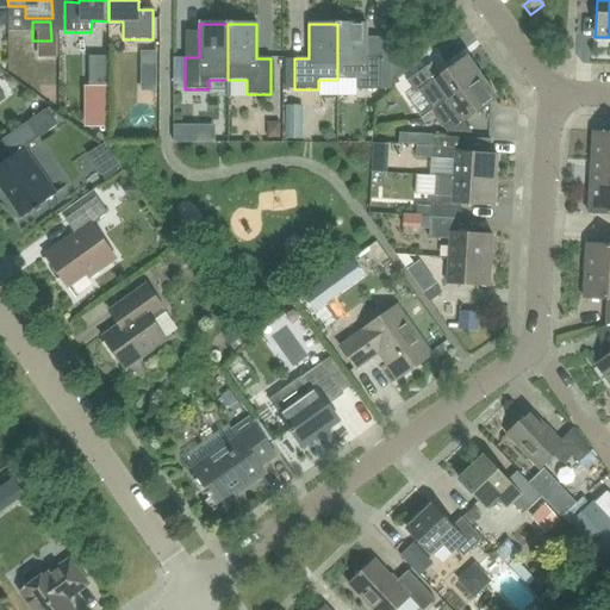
[(337,24),(337,80),(356,80),(356,89),(380,89),(380,58),(366,58),(366,24),(337,24)]
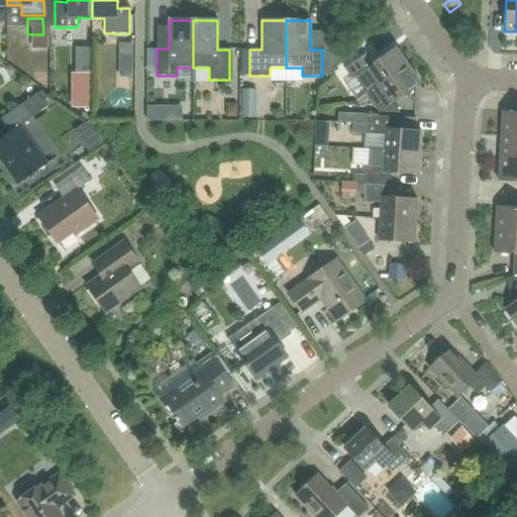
[(379,87),(408,66),(395,47),(372,64),(365,55),(344,69),(351,80),(354,78),(367,95),(379,87)]
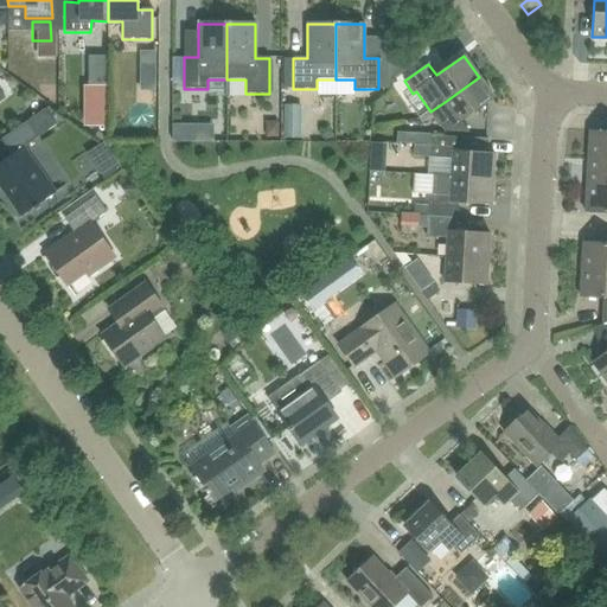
[(72,112),(87,95),(64,76),(50,93),(72,112)]
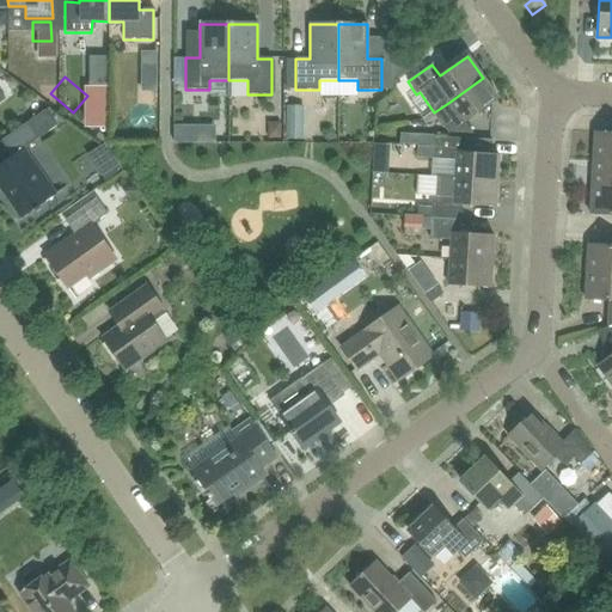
[(448,103),(459,117),(453,122),(452,138),(463,139),(464,124),(497,99),(483,78),(448,103)]
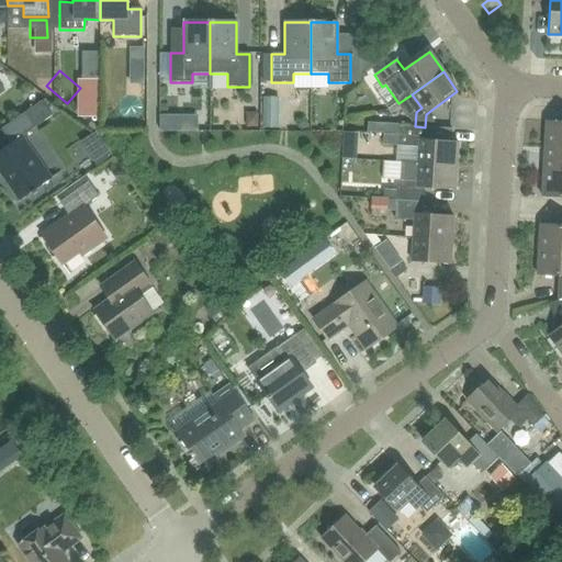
[(21,137),(35,127),(25,112),(0,130),(10,144),(0,150),(0,178),(18,203),(49,180),(21,137)]
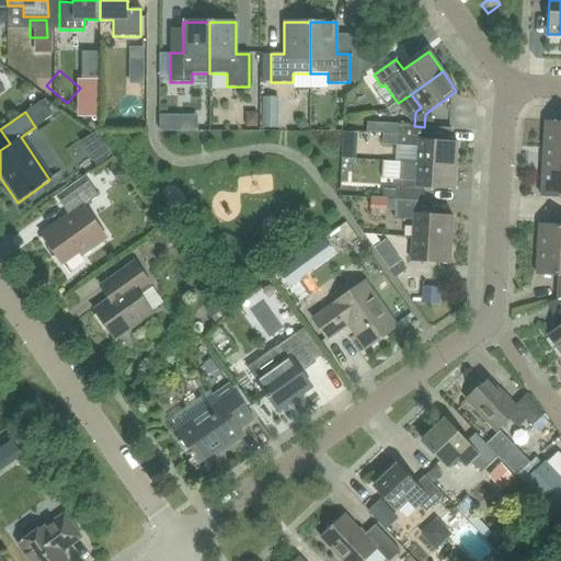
[(560,122),(545,122),(544,147),(560,147),(560,122)]
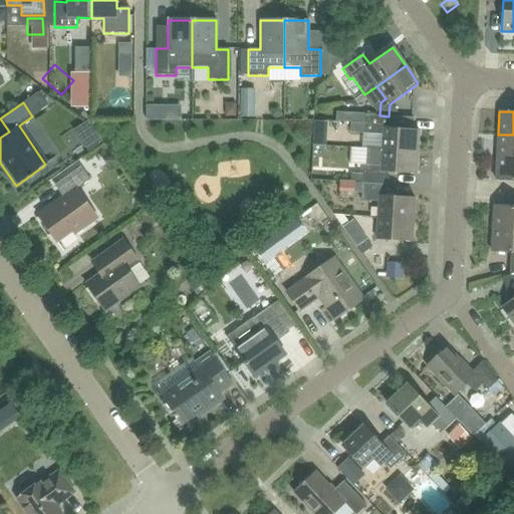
[(391,117),(374,116),(365,115),(364,134),(382,135),(381,150),(381,151),(417,153),(419,131),(390,129),(391,117)]
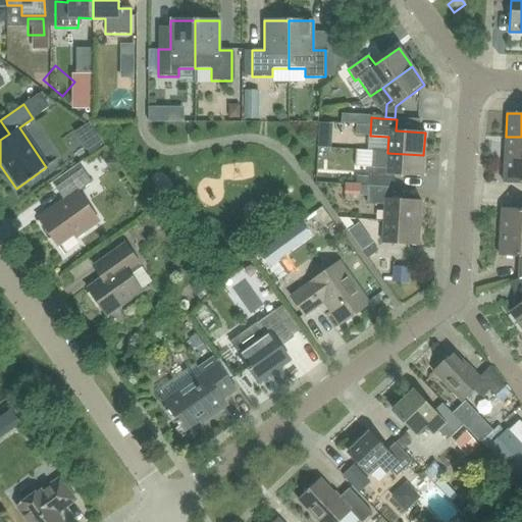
[(521,160),(521,137),(506,137),(504,160),(521,160)]
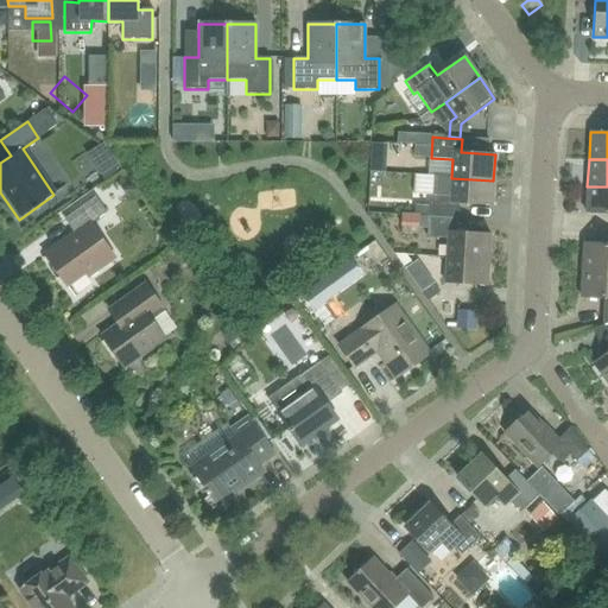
[(409,178),(428,179),(428,162),(409,162),(409,178)]
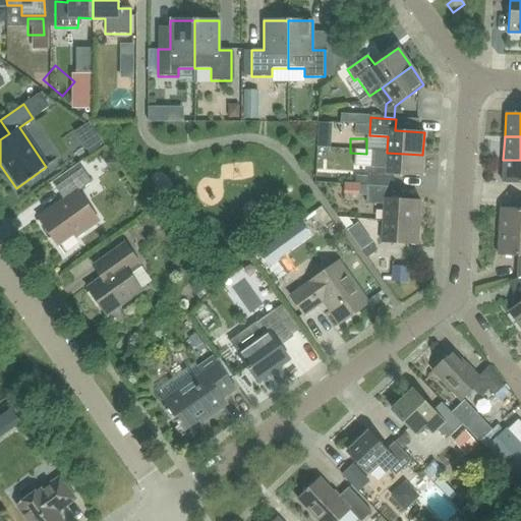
[(387,153),(387,152),(371,151),(370,167),(367,166),(366,186),(392,187),(393,175),(421,177),(422,155),(387,153)]
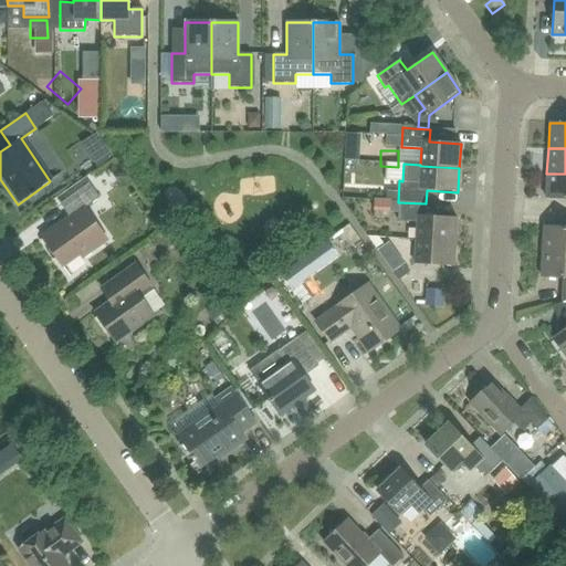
[(565,174),(546,174),(545,199),(565,200),(565,174)]
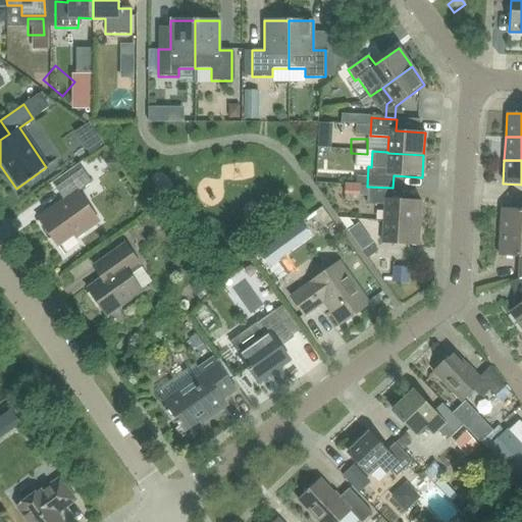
[(64,201),(38,219),(57,246),(73,235),(75,238),(98,221),(77,193),(91,183),(82,169),(55,189),(64,201)]
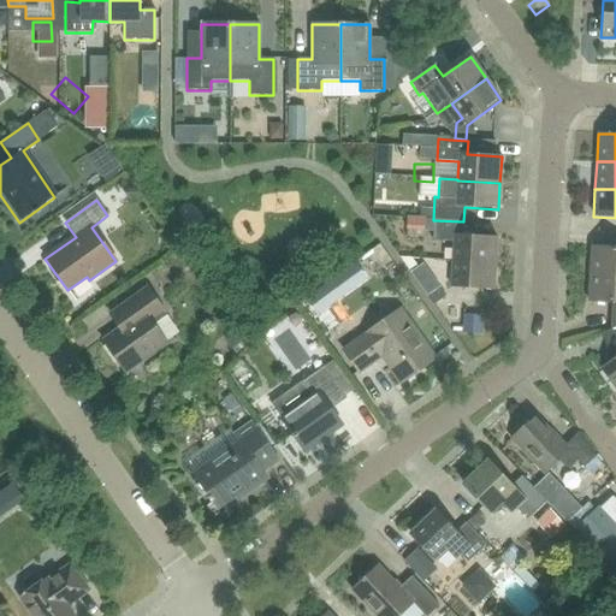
[(463,235),(463,221),(433,220),(432,241),(454,242),(452,261),(495,264),(496,237),(463,235)]
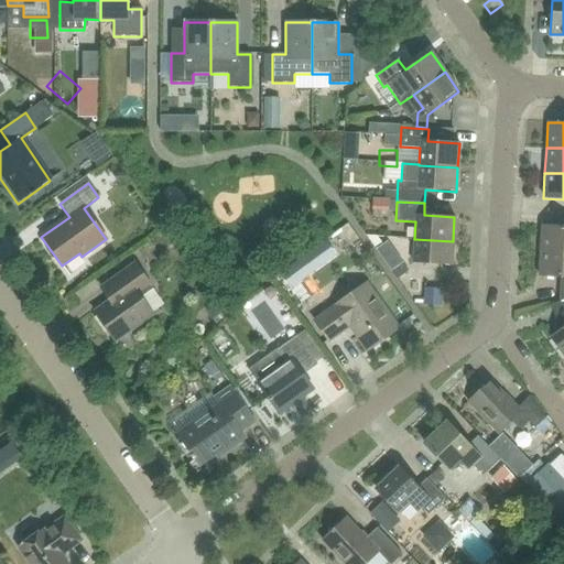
[(563,226),(542,225),(540,251),(563,251),(563,226)]
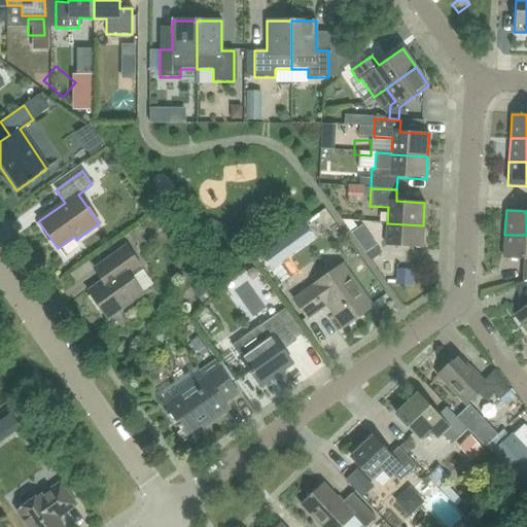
[(422,248),(423,225),(387,223),(386,246),(422,248)]
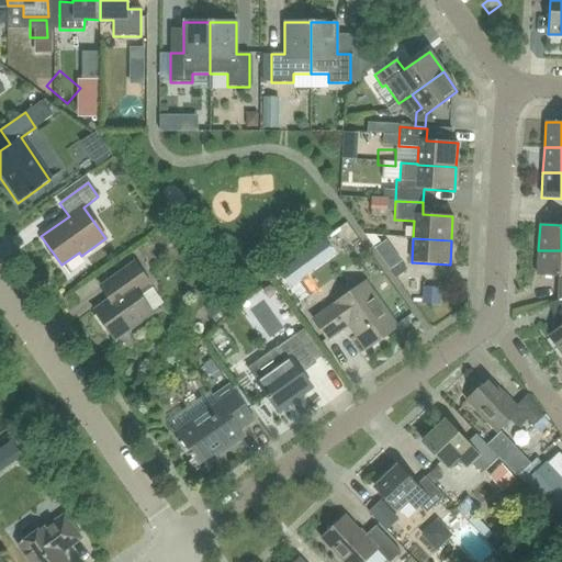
[(561,250),(538,250),(537,276),(560,277),(561,284),(559,285),(561,296),(561,298),(558,300),(558,301),(561,299),(561,250)]
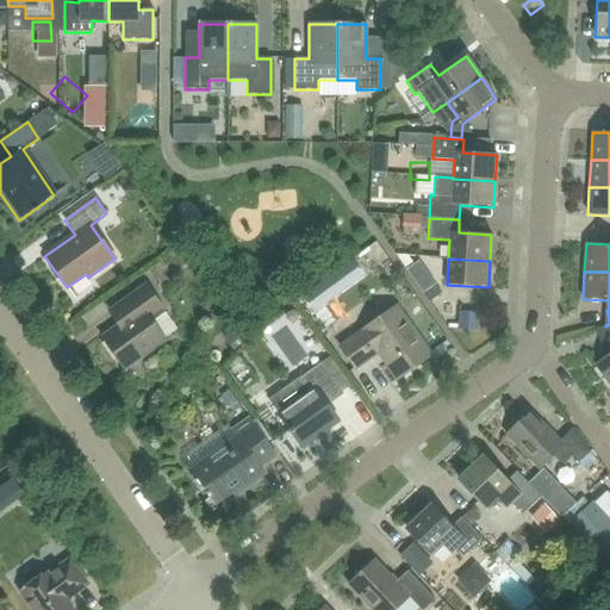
[(435,285),(423,294),(429,303),(441,294),(435,285)]
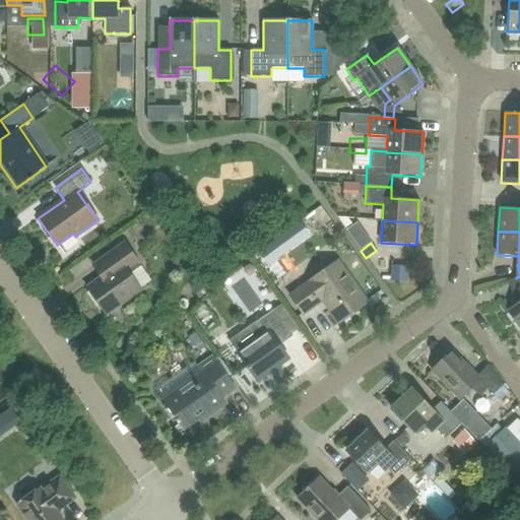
[(140,290),(130,274),(140,267),(124,244),(101,260),(109,271),(86,287),(106,315),(140,290)]
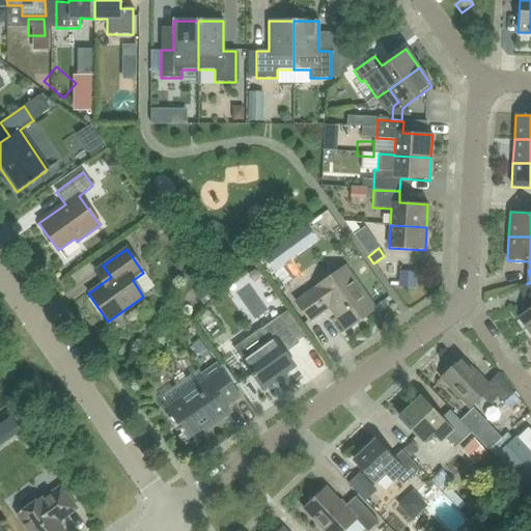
[(234,283),(258,305),(274,288),(250,267),(234,283)]
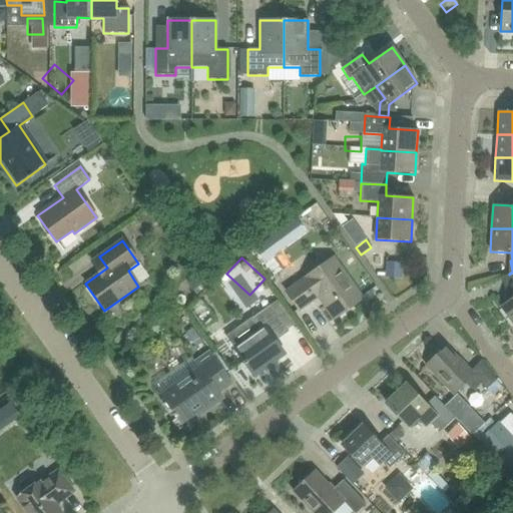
[(334,320),(363,300),(334,259),(286,292),(299,311),(318,298),(334,320)]
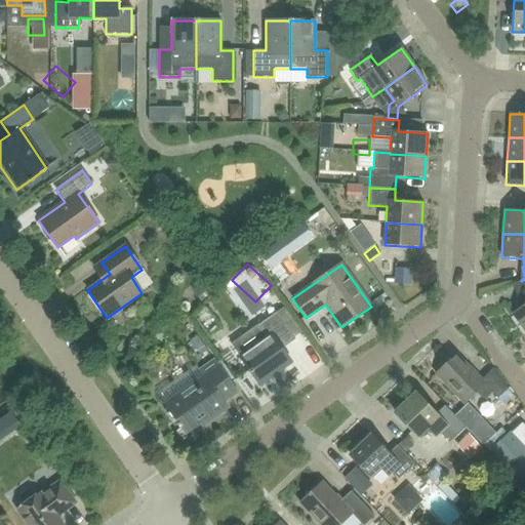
[(524,279),(521,281),(524,286),(524,304),(512,314),(524,332),(524,279)]
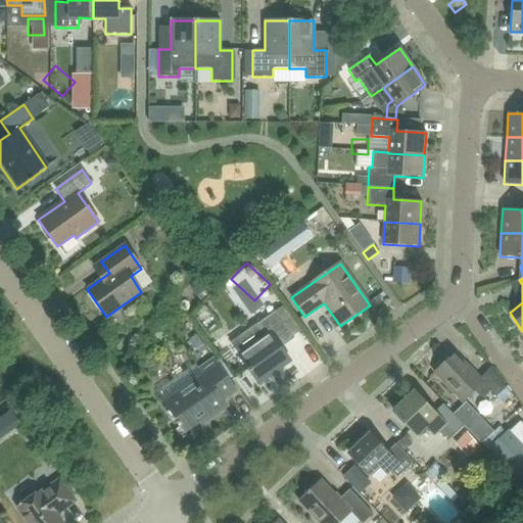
[(281,347),(294,338),(275,312),(256,326),(266,339),(240,358),(258,384),(290,362),(281,347)]
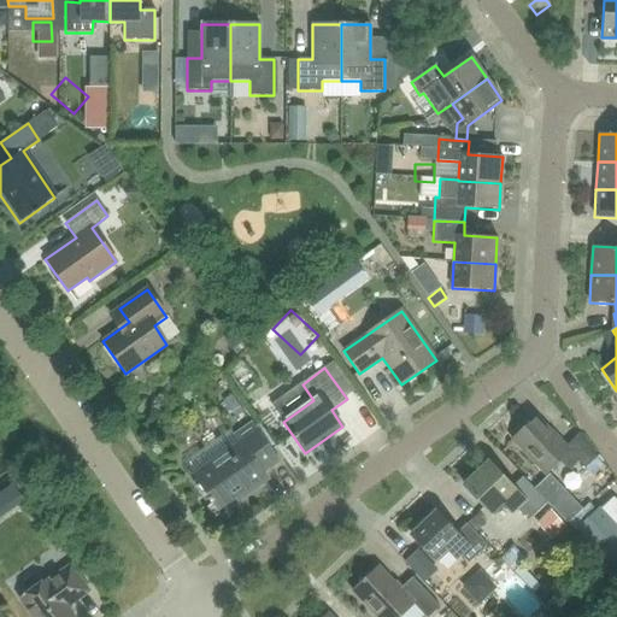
[(137,376),(122,381),(127,399),(144,394),(137,376)]
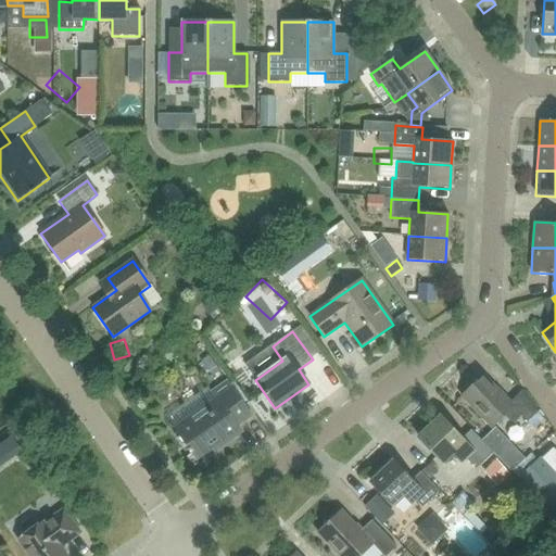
[(527,422),(536,413),(521,391),(509,403),(483,376),(460,396),(491,428),(505,415),(514,424),(521,416),(527,422)]
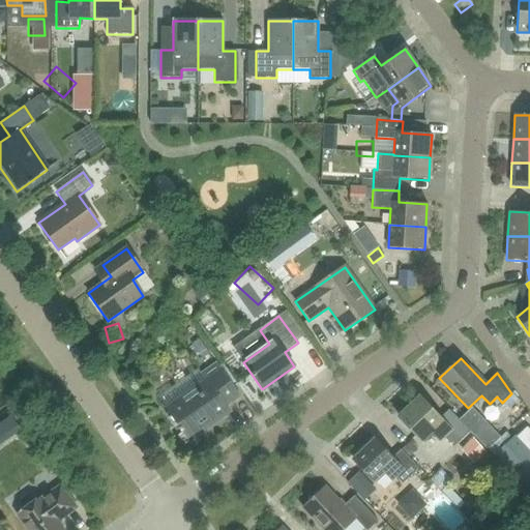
[(225,406),(238,396),(215,363),(201,374),(206,381),(167,409),(187,438),(208,422),(210,425),(230,412),(225,406)]
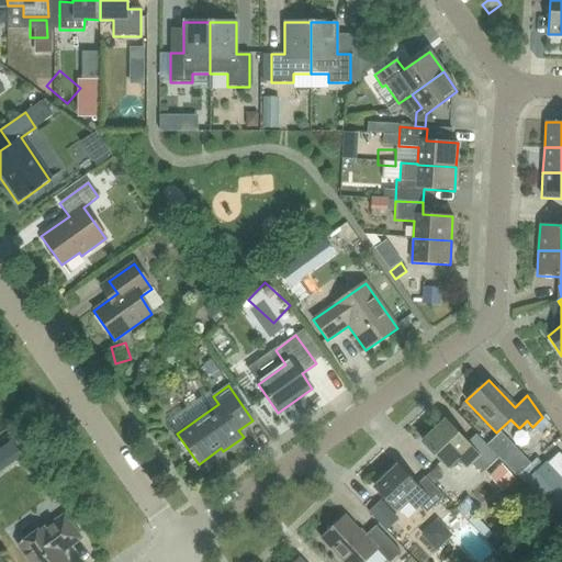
[(445,422),(423,442),(447,468),(457,458),(465,468),(470,463),(480,474),(497,458),(475,435),(467,444),(445,422)]
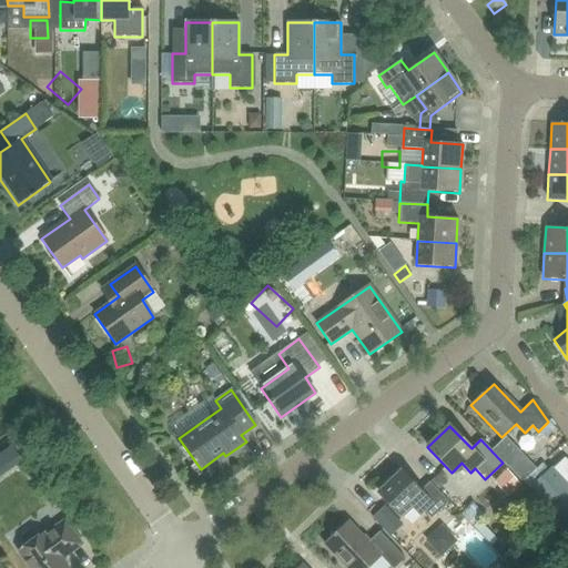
[(521,440),(503,453),(513,467),(530,456),(521,440)]
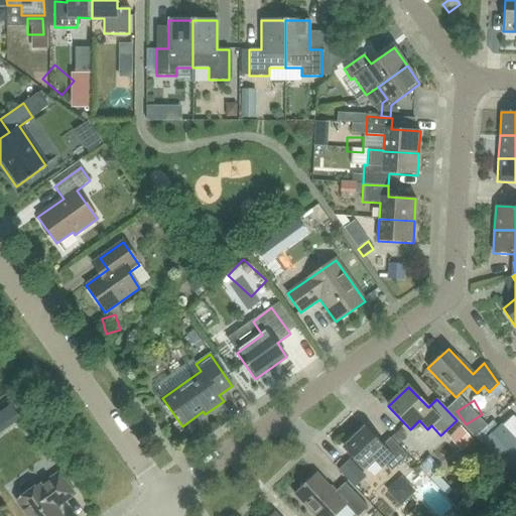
[(515,440),(501,425),(482,443),(511,475),(515,470),(515,440)]
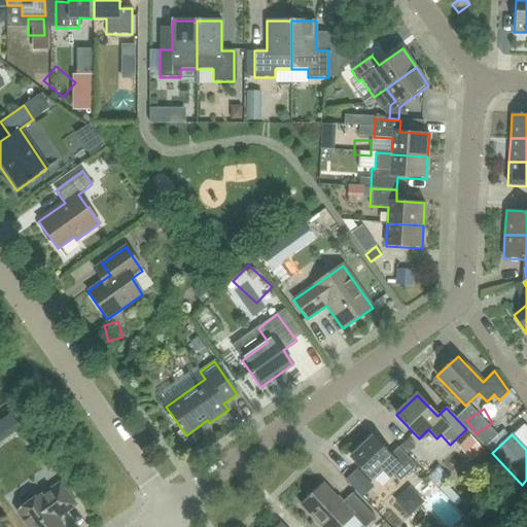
[(399,482),(416,466),(398,447),(389,456),(373,437),(351,457),(371,479),(381,469),(389,479),(393,475),(399,482)]
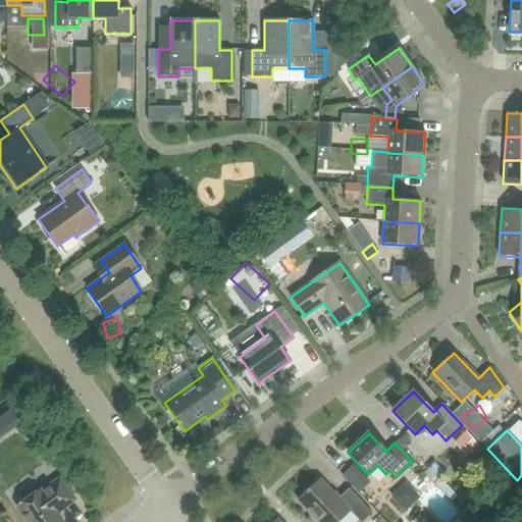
[(438,512),(453,501),(430,472),(416,483),(438,512)]
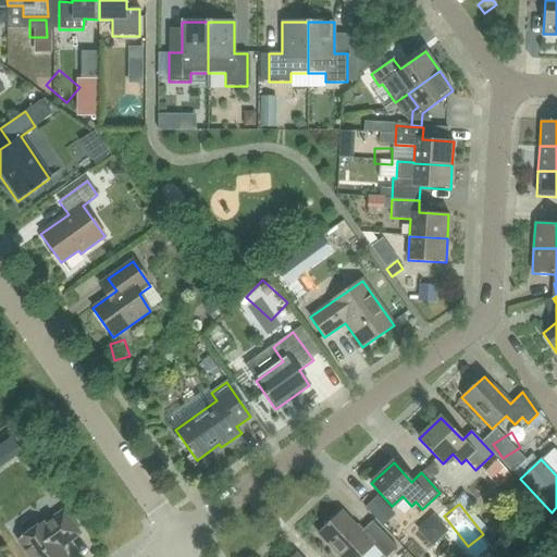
[(19,541),(29,556),(64,556),(59,547),(78,533),(62,511),(42,525),(41,523),(19,541)]
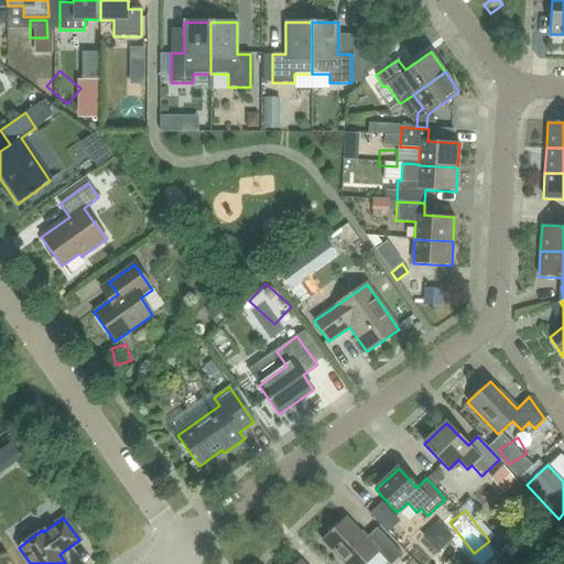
[(388,563),(391,563),(401,554),(377,528),(366,539),(346,518),(322,541),(343,563),(365,563),(378,552),(388,563)]
